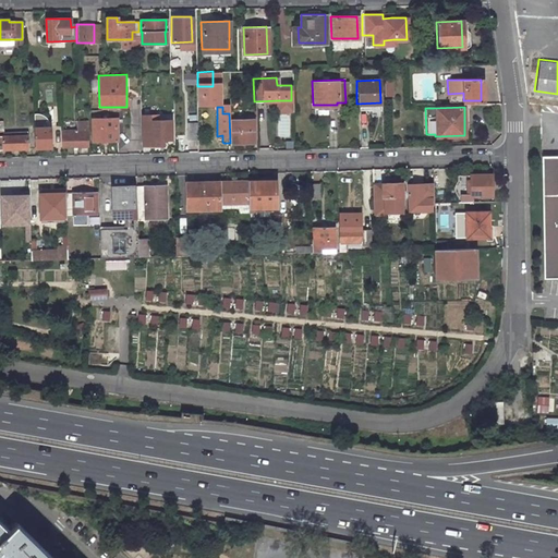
[(51,149),(50,128),(49,125),(48,123),(47,120),(44,118),(40,114),(35,113),(33,113),(34,149),(51,149)]
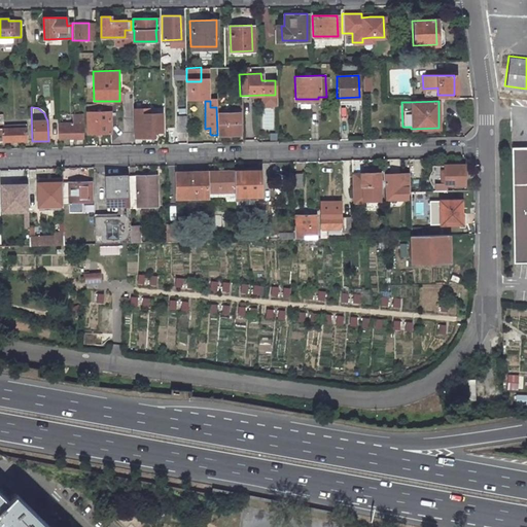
[(140,124),(140,137),(150,137),(150,132),(161,132),(161,119),(149,119),(149,113),(140,114),(140,110),(132,110),(133,124),(140,124)]
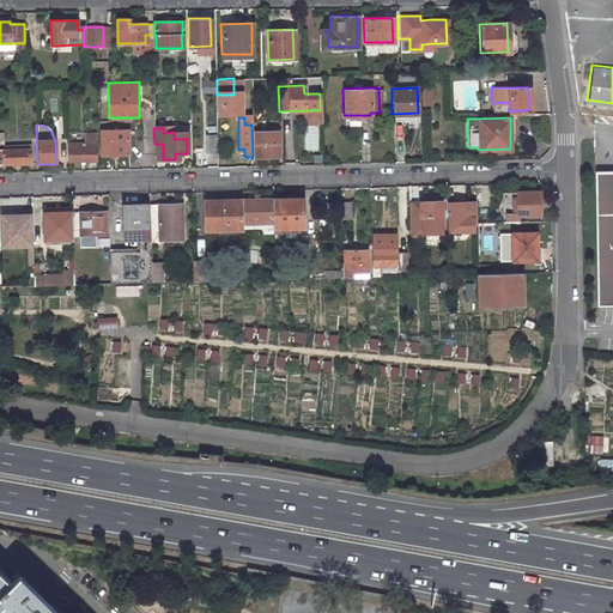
[(96,156),(127,155),(127,129),(96,131),(96,133),(96,146),(96,156)]
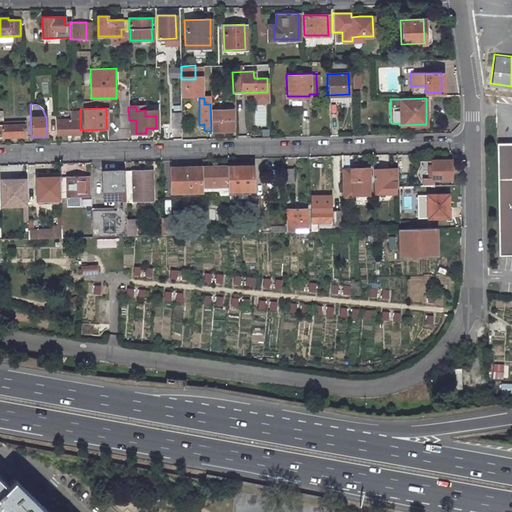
[(231,129),(231,109),(212,110),(213,130),(231,129)]
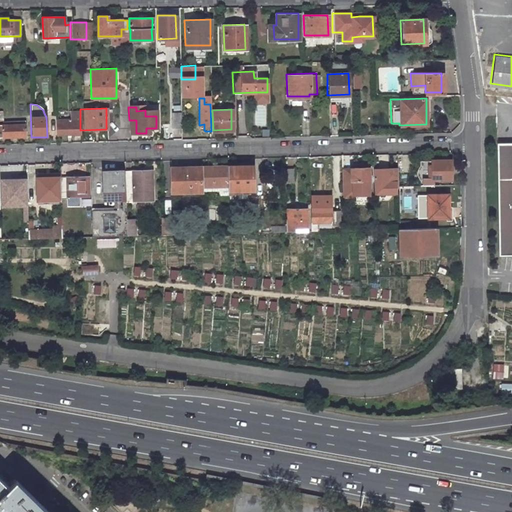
[(70,111),(71,119),(71,123),(80,122),(80,111),(70,111)]
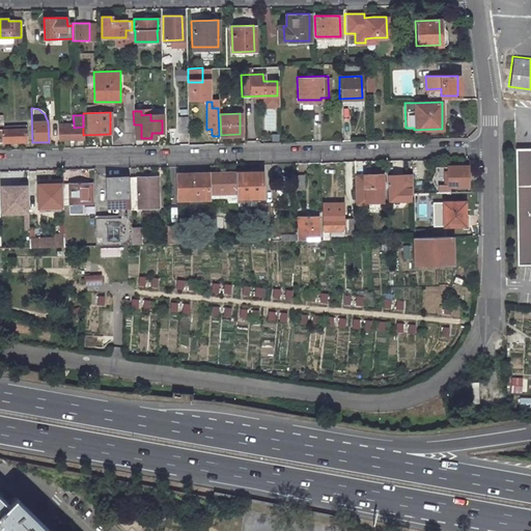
[(188,131),(187,120),(187,115),(178,115),(178,121),(178,131),(188,131)]
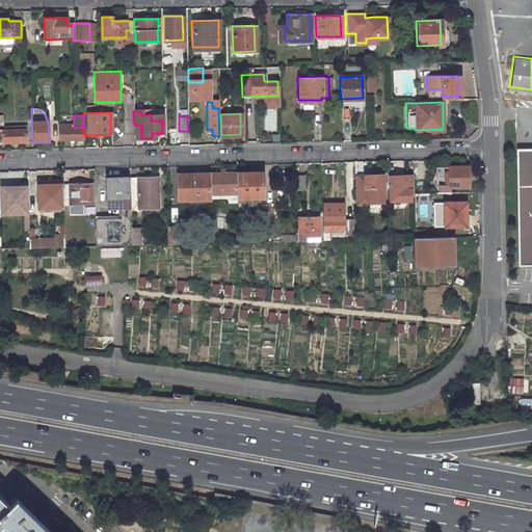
[(74,124),(68,124),(68,128),(57,128),(57,139),(83,139),(83,135),(83,127),(74,128),(74,124)]
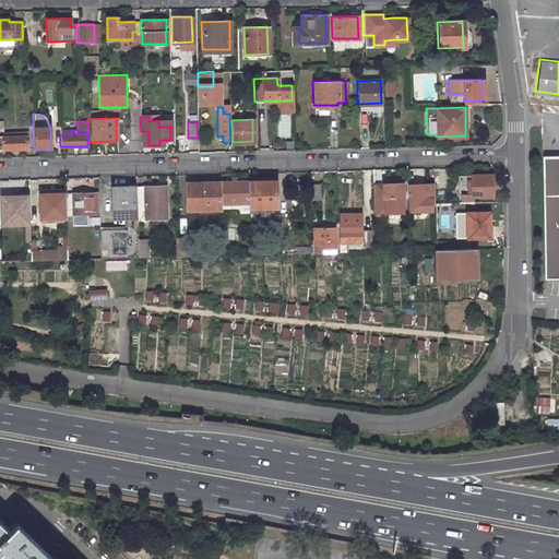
[(0,149),(27,149),(27,132),(13,133),(13,137),(0,137),(0,149)]
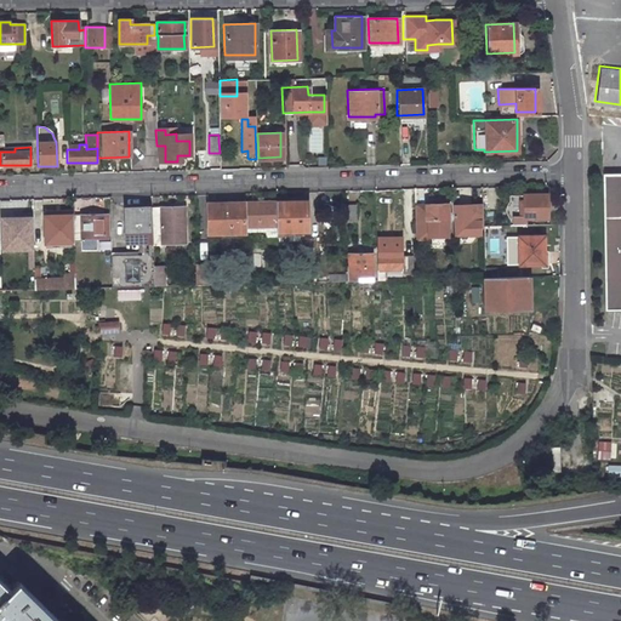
[(602,307),(620,306),(620,171),(600,172),(602,307)]
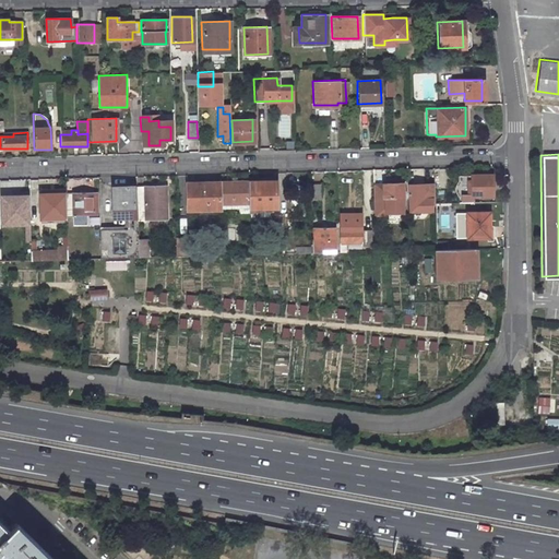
[(490,173),(470,174),(459,174),(460,202),(471,201),(471,195),(491,195),(490,173)]
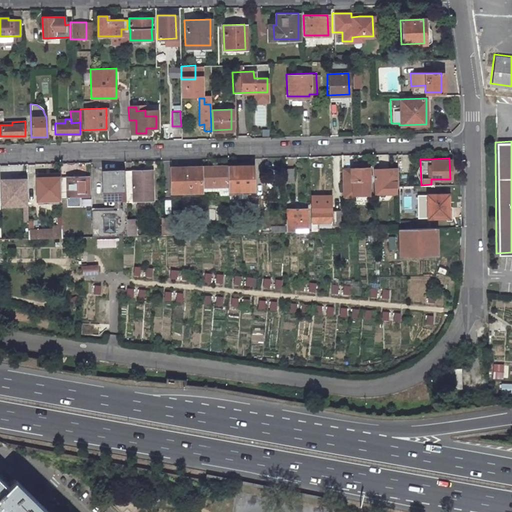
[(252,189),(251,165),(226,166),(227,190),(252,189)]
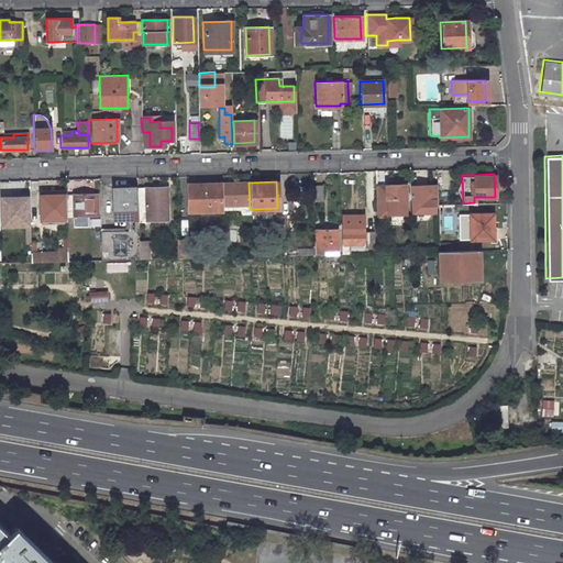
[(224,205),(239,205),(239,214),(249,213),(249,209),(250,209),(249,183),(220,184),(221,205),(224,205)]
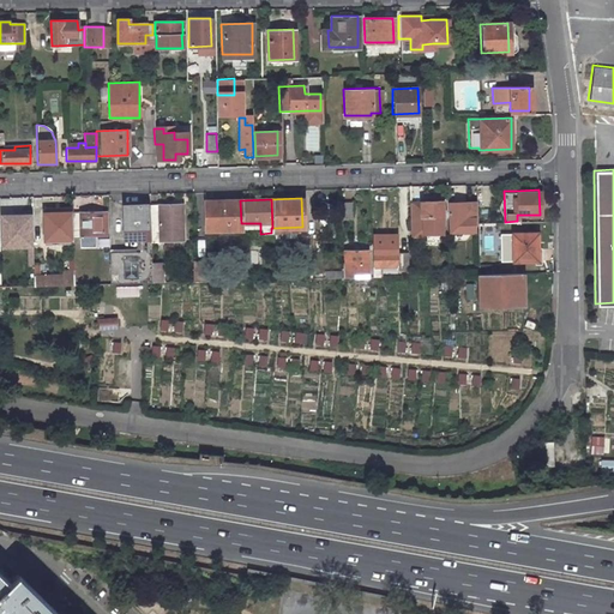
[(240,200),(203,200),(204,229),(241,228),(241,223),(240,200)]
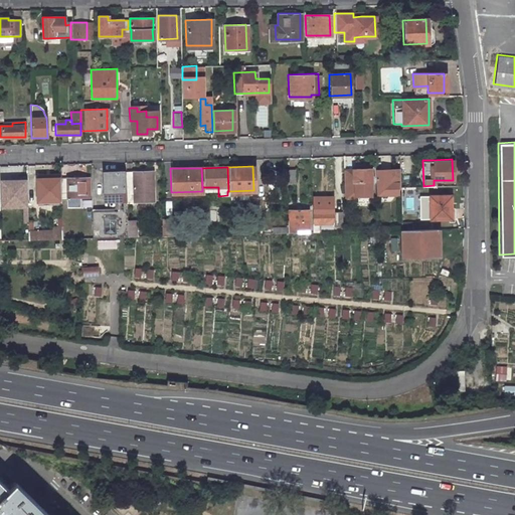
[(294,180),(294,168),(285,168),(285,181),(294,180)]
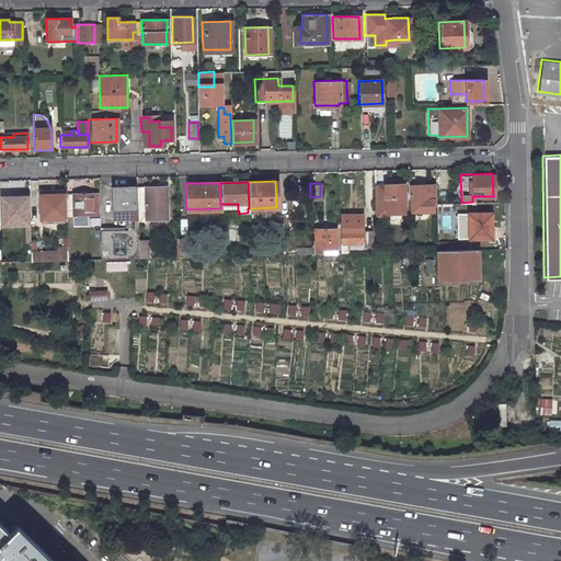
[(403,194),(403,184),(374,185),(375,215),(386,215),(386,214),(407,214),(407,193),(403,194)]
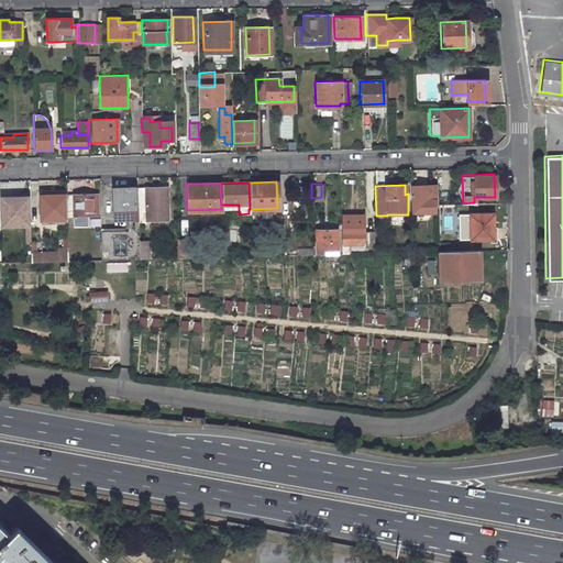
[(410,186),(411,212),(433,211),(432,200),(435,200),(434,185),(410,186)]
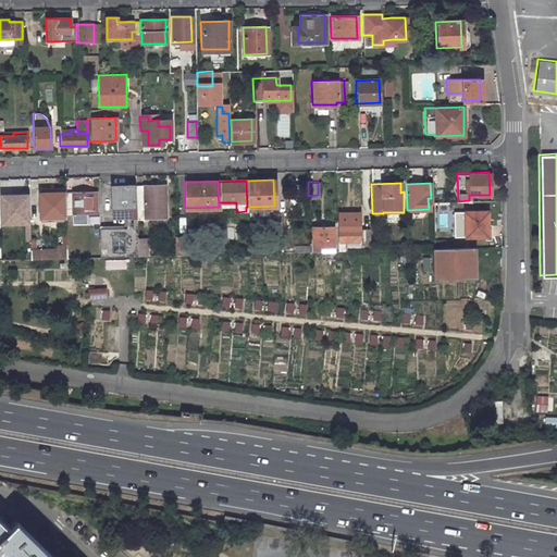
[(164,208),(163,185),(134,186),(135,218),(158,218),(158,208),(164,208)]
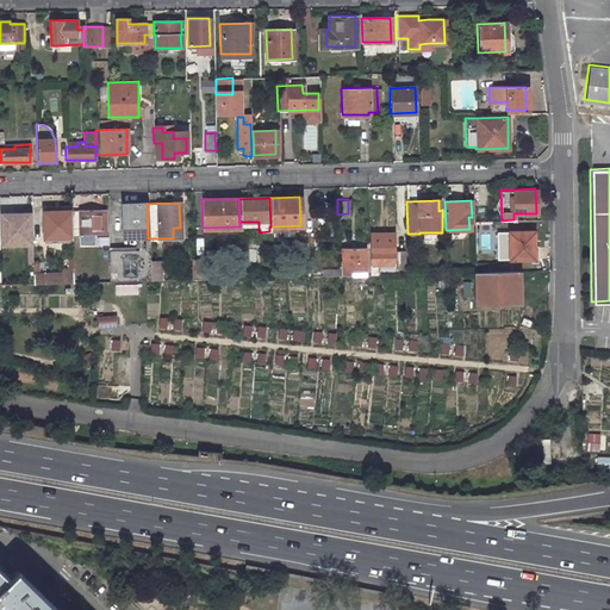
[(147,204),(124,204),(125,232),(130,236),(136,236),(136,250),(107,250),(107,282),(150,281),(149,262),(148,238),(147,204)]
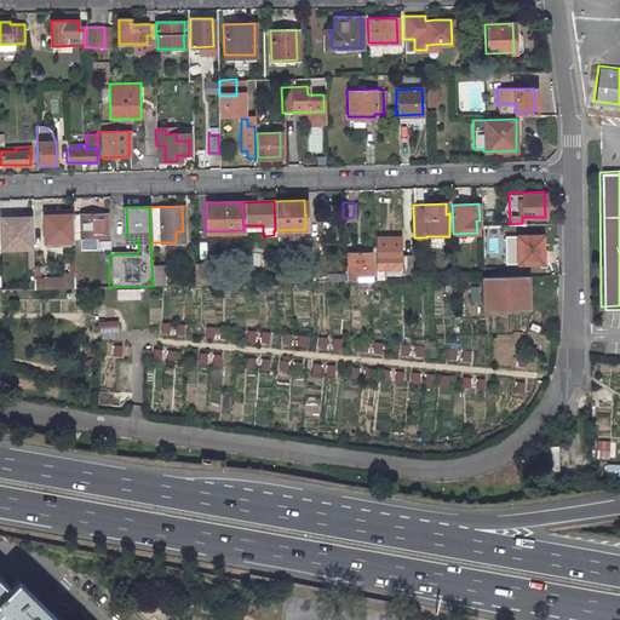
[(72,214),(44,216),(45,244),(73,244),(73,239),(72,214)]
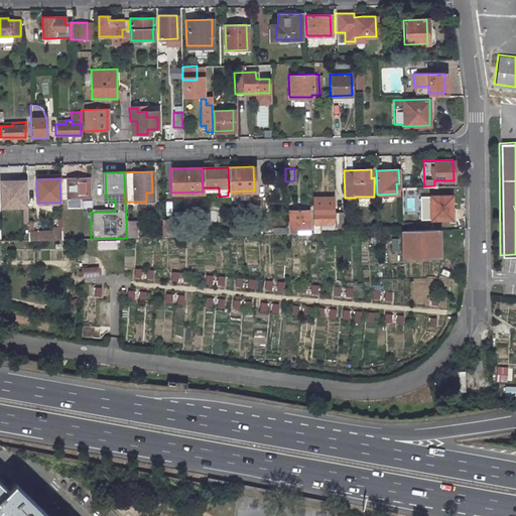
[(86,198),(85,178),(59,178),(60,199),(86,198)]
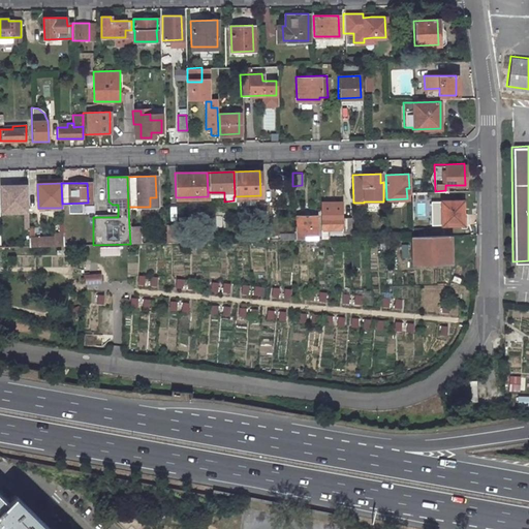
[(32,214),(32,184),(3,185),(3,214),(32,214)]
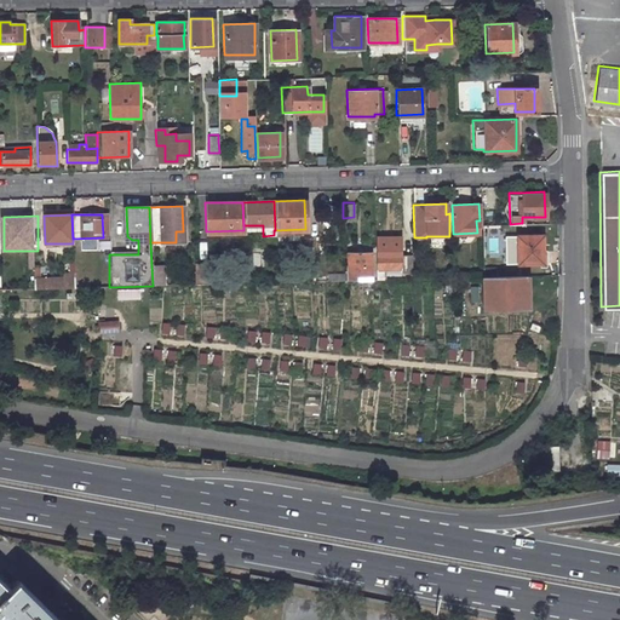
[(541,235),(517,236),(518,262),(544,262),(544,248),(543,248),(541,235)]
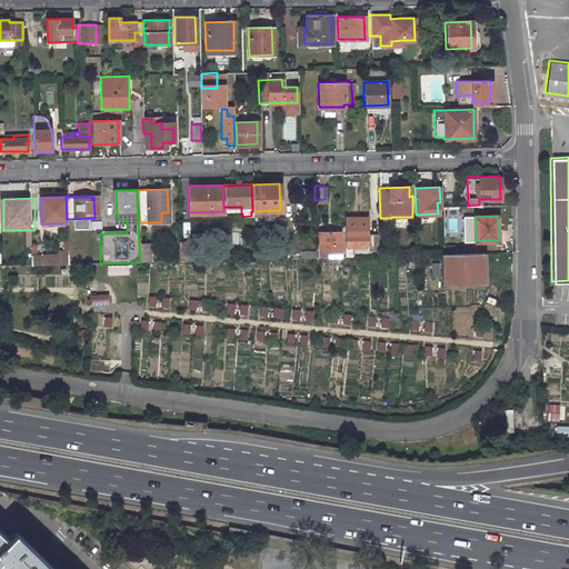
[(378,250),(377,232),(359,233),(359,228),(342,229),(343,246),(368,246),(368,250),(378,250)]
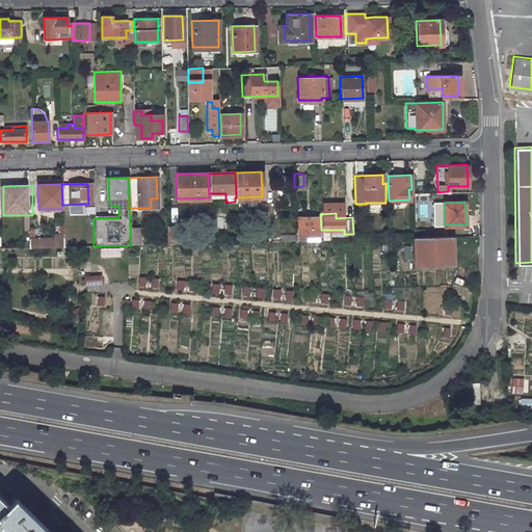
[(318,235),(317,216),(296,216),(296,236),(318,235)]
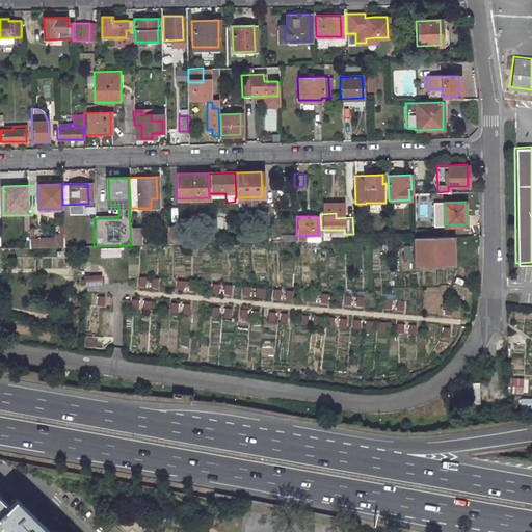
[(179,243),(178,227),(164,227),(164,244),(179,243)]
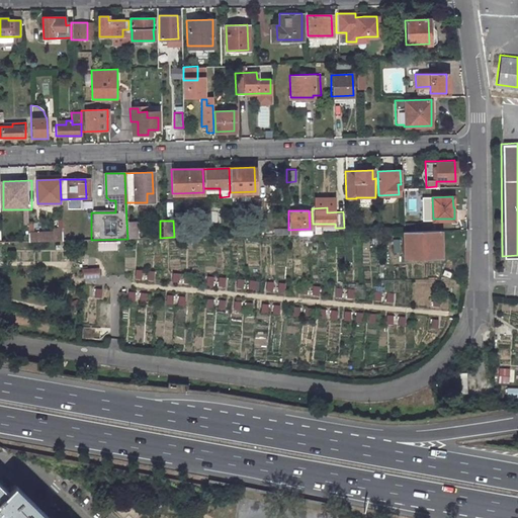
[(136,239),(135,223),(126,223),(127,239),(136,239)]
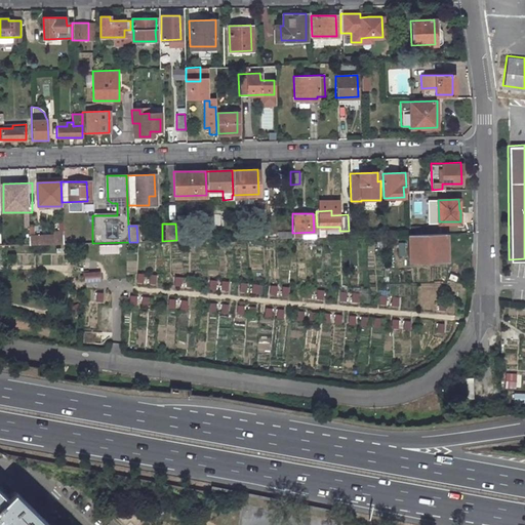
[(325,237),(324,227),(317,227),(317,237),(325,237)]
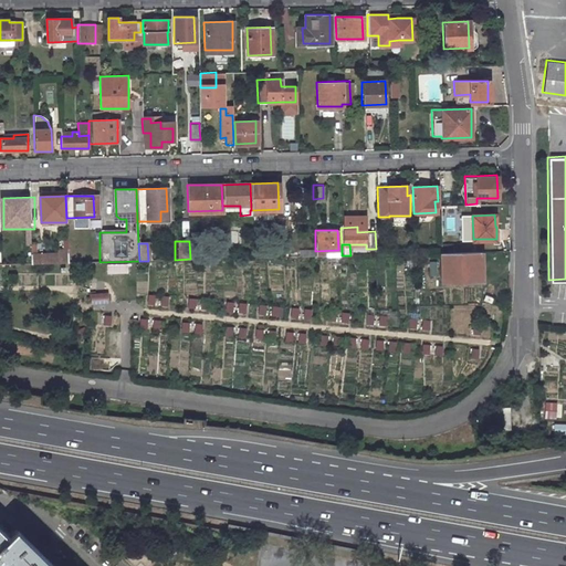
[(55,250),(55,254),(30,254),(30,263),(67,263),(67,253),(64,253),(64,250),(55,250)]
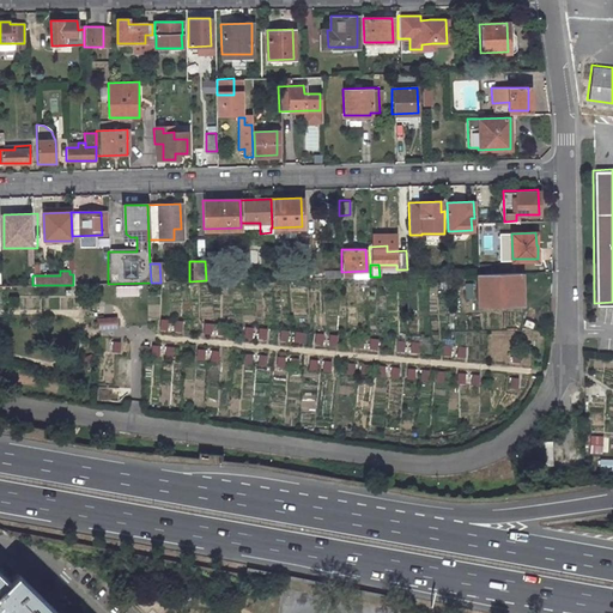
[(477,305),(521,304),(520,272),(475,273),(477,305)]
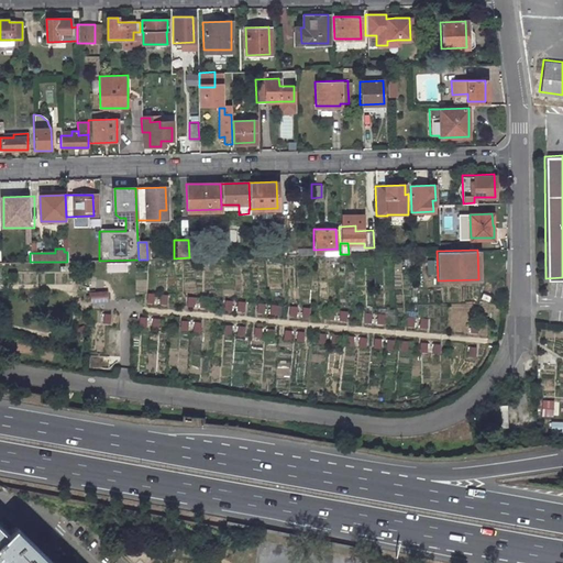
[(562,422),(553,423),(553,431),(562,430),(562,422)]
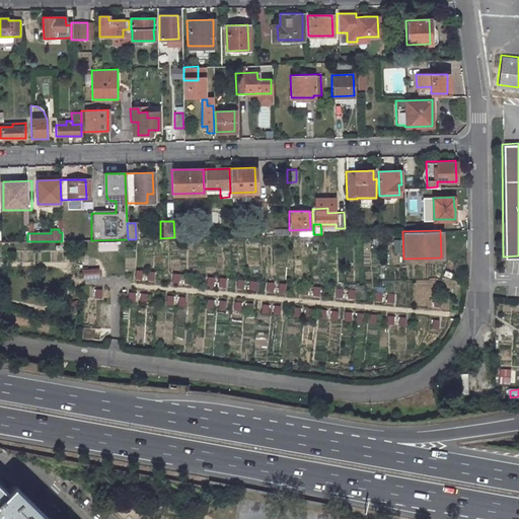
[(53,518),(17,484),(8,493),(0,500),(0,512),(6,518),(53,518)]
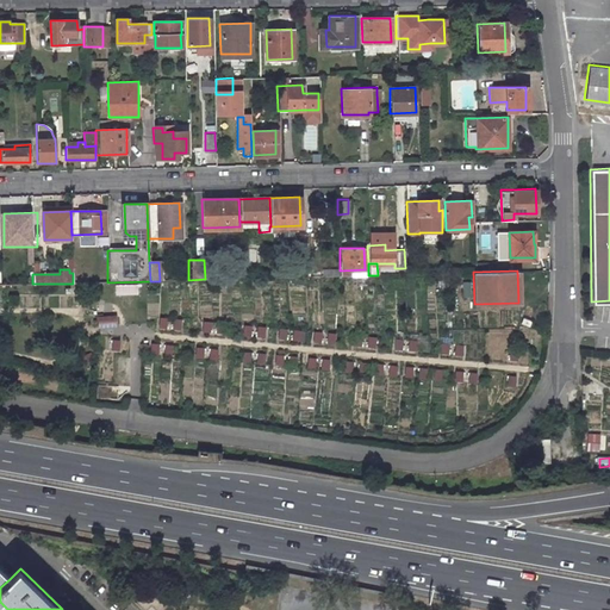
[(7,609),(0,602),(0,587),(10,579),(0,568),(0,609),(7,609)]
